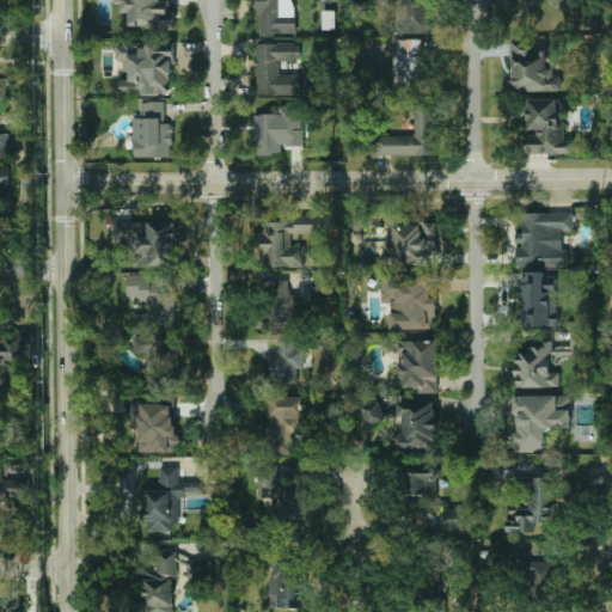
[(175,26),(175,11),(170,12),(169,0),(114,0),(114,2),(123,2),(123,12),(130,12),(130,26),(175,26)]
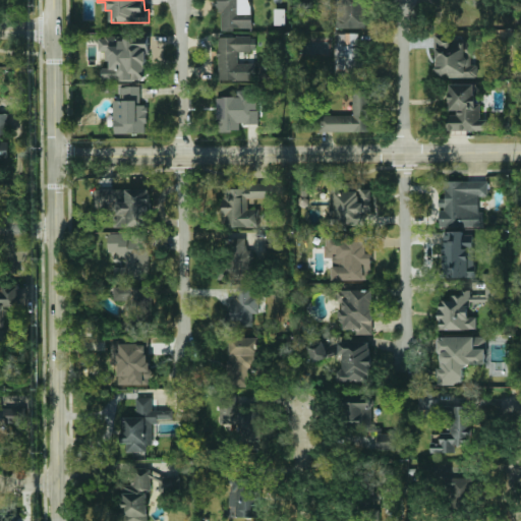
[(219,0),(220,30),(251,30),(251,0),(219,0)]
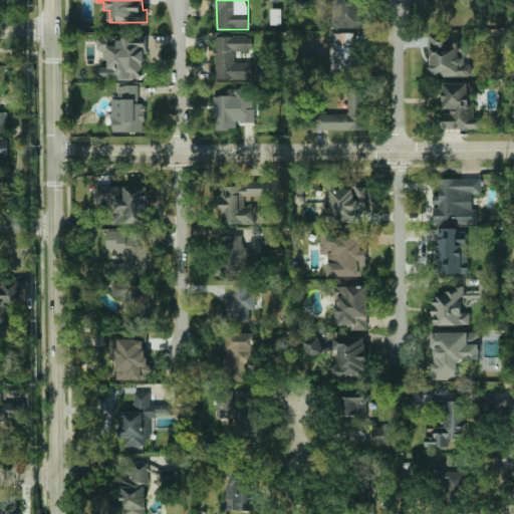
[(361,0),(328,0),(329,28),(361,28),(361,0)]
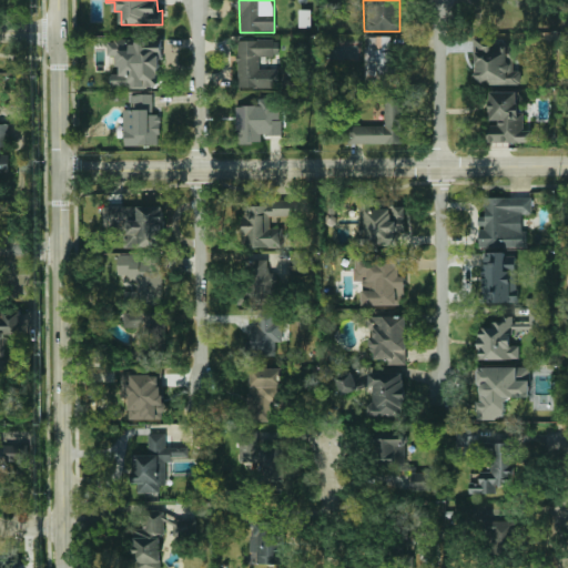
[(311,27),(311,10),(301,10),(301,27),(311,27)]
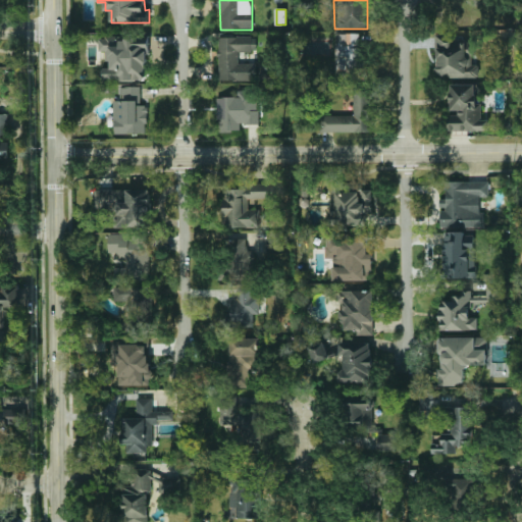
[(336,75),(363,75),(363,33),(336,34),(336,75)]
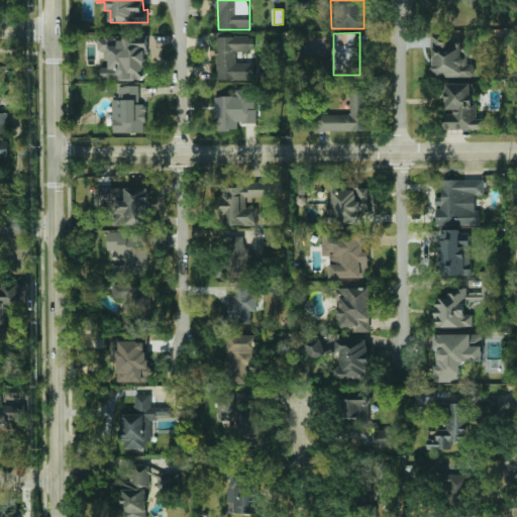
[(472,41),(446,41),(446,34),(432,34),(432,78),(475,77),(475,65),(468,65),(468,55),(472,55),(472,41)]
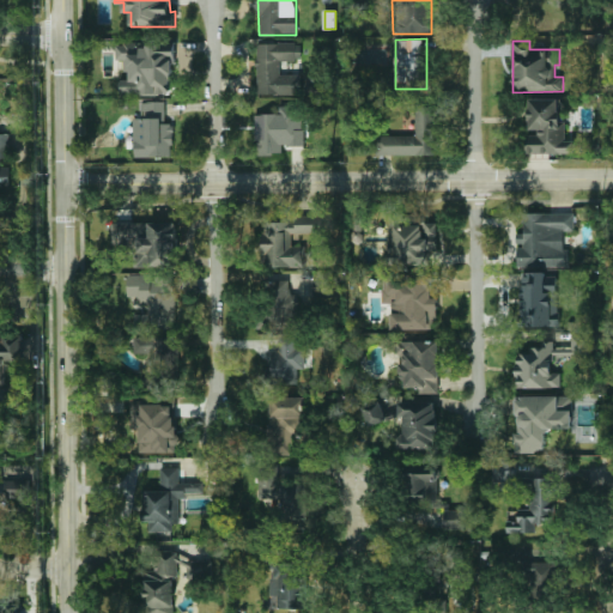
[(121,93),(173,95),(174,44),(117,42),(116,60),(127,60),(127,80),(121,80),(121,93)]
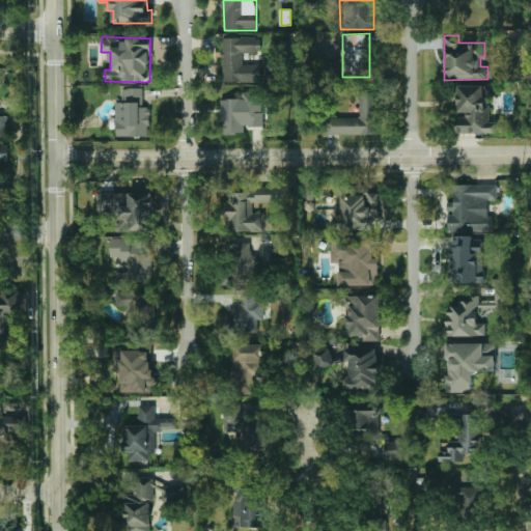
[(223,82),(260,82),(260,65),(243,65),(243,53),(260,53),(260,37),(222,37),(223,82)]
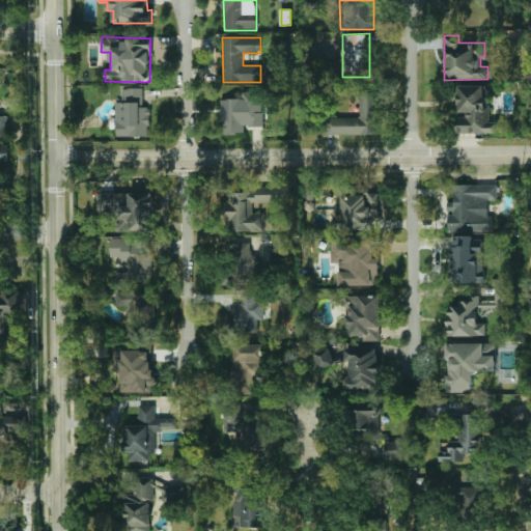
[(498,133),(498,122),(487,122),(487,85),(457,86),(458,115),(456,115),(456,133),(498,133)]
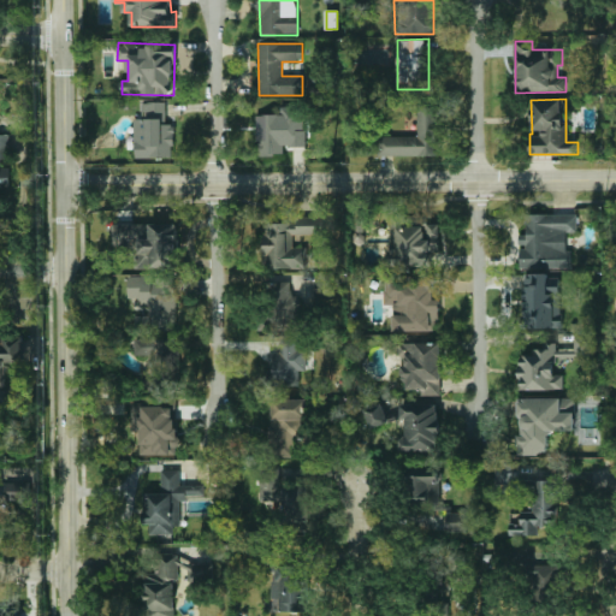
[(142,118),(134,119),(135,158),(173,158),(173,124),(166,124),(165,102),(142,102),(142,118)]
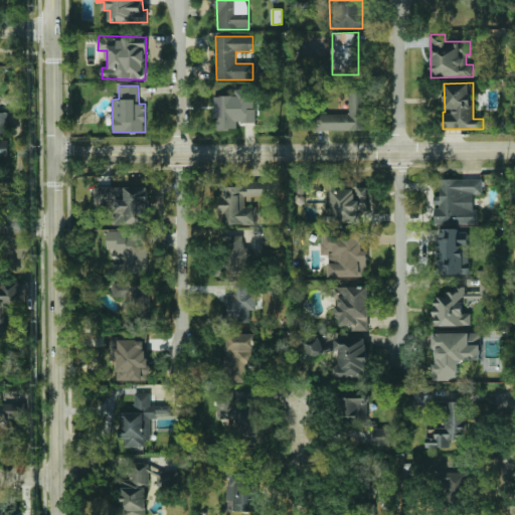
[(254,123),(253,89),(234,90),(234,96),(215,97),(215,129),(237,129),(237,124),(254,123)]
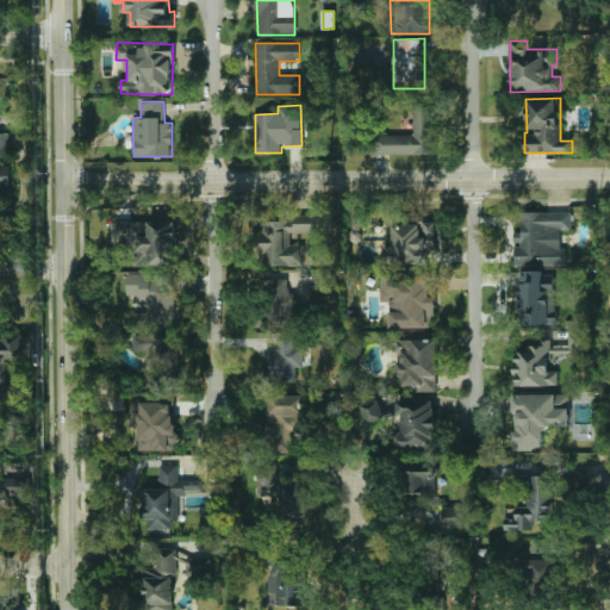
[(414,135),(372,135),(372,155),(434,154),(434,107),(414,107),(414,135)]
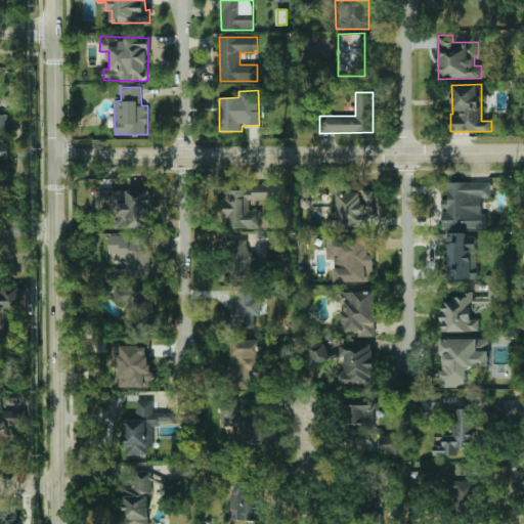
[(7,115),(0,114),(0,159),(8,159),(8,142),(0,141),(0,135),(7,135),(7,115)]
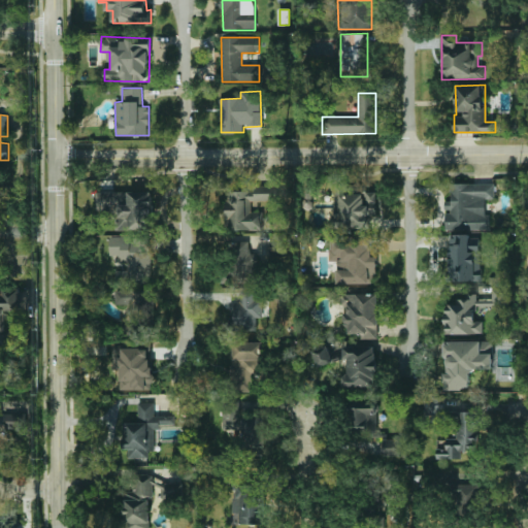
[(452,193),(448,192),(449,183),(456,183),(494,183),(494,198),(485,198),(485,215),(489,215),(489,229),(444,229),(444,216),(444,212),(449,212),(449,208),(443,208),(443,201),(452,201),(452,194),(452,193)]
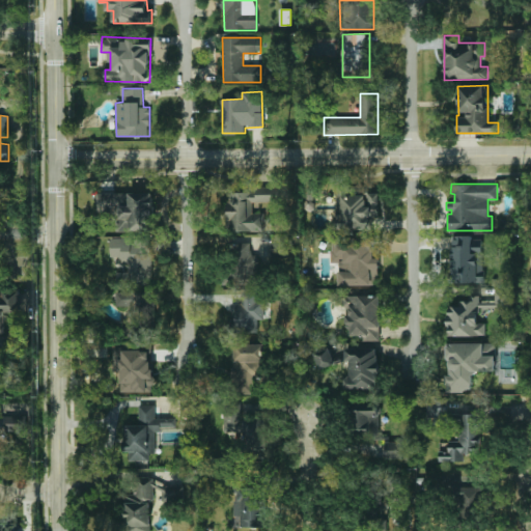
[(336,186),(336,230),(373,229),(373,218),(380,218),(379,193),(371,193),(371,186),(336,186)]
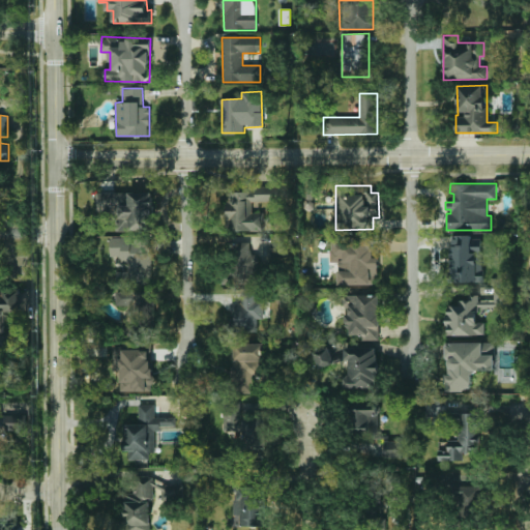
[(262,231),(262,211),(256,211),(256,203),(278,203),(278,186),(256,186),(256,192),(227,192),(227,221),(230,221),(230,231),(262,231)]
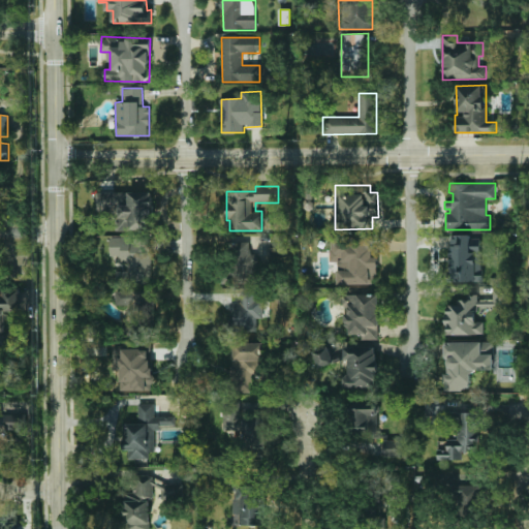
[(153,191),(97,192),(97,213),(118,213),(119,230),(153,230),(153,191)]
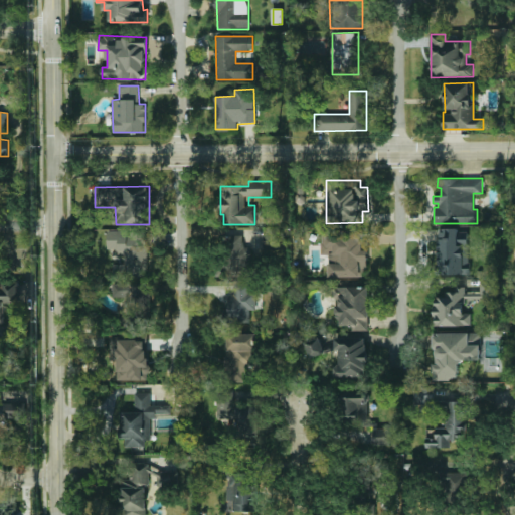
[(453,239),(456,239),(456,255),(453,255),(453,263),(435,263),(435,228),(453,228),(453,239)]
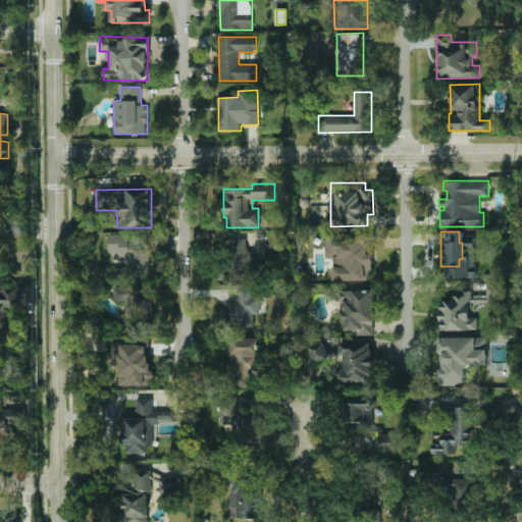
[(281,249),(281,244),(286,244),(286,233),(268,232),(268,248),(281,249)]
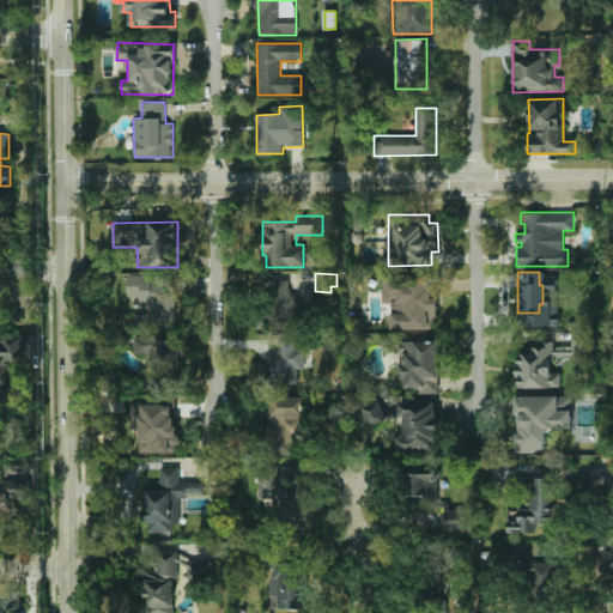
[(177,328),(177,275),(153,275),(153,274),(127,274),(127,297),(140,297),(140,307),(146,307),(147,329),(177,328)]
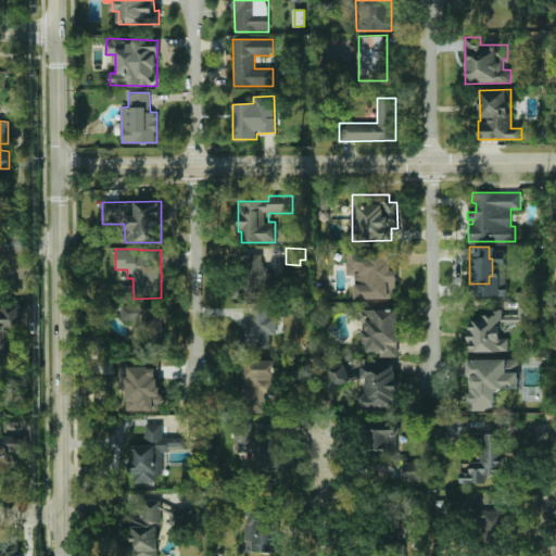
[(396,299),(396,269),(391,269),(391,250),(348,250),(348,275),(354,275),(354,299),(396,299)]
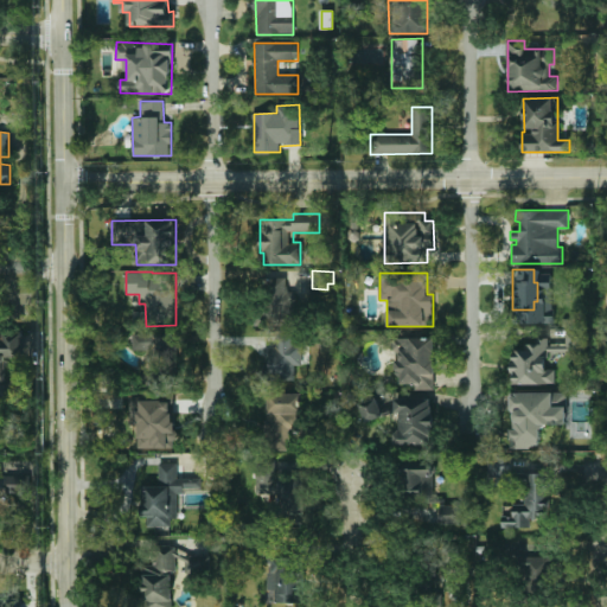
[(289,278),(266,278),(267,325),(292,324),(289,278)]
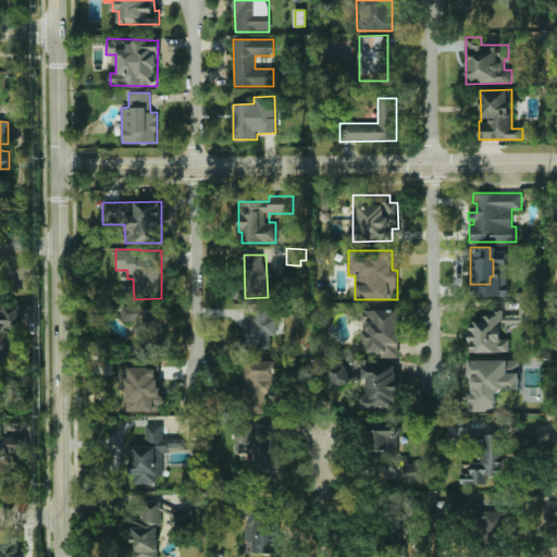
[(0,349),(5,349),(4,327),(22,327),(22,302),(2,302),(2,313),(0,313),(0,349)]
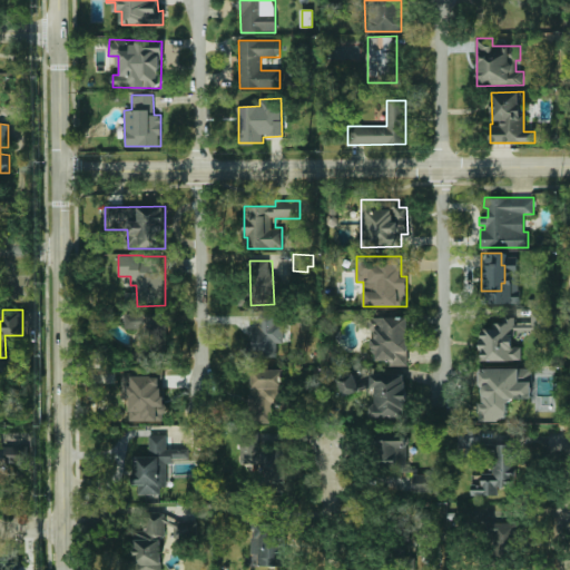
[(282,343),(282,312),(259,312),(259,326),(253,326),(253,356),(276,357),(276,343),(282,343)]
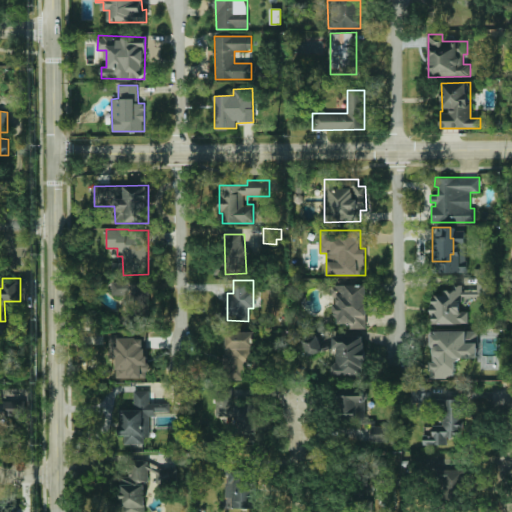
[(468,325),(469,312),(460,312),(461,297),(491,297),(491,280),(477,280),(477,291),(462,291),(462,287),(443,287),(443,295),(431,295),(431,324),(468,325)]
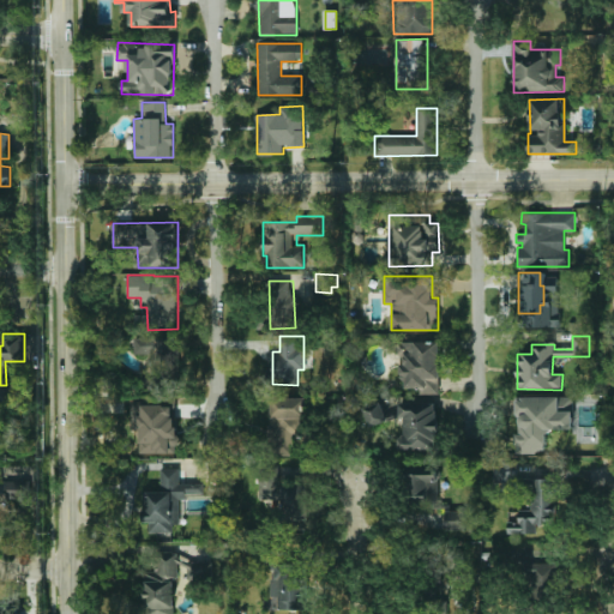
[(175,383),(178,339),(134,337),(133,356),(152,356),(151,381),(175,383)]
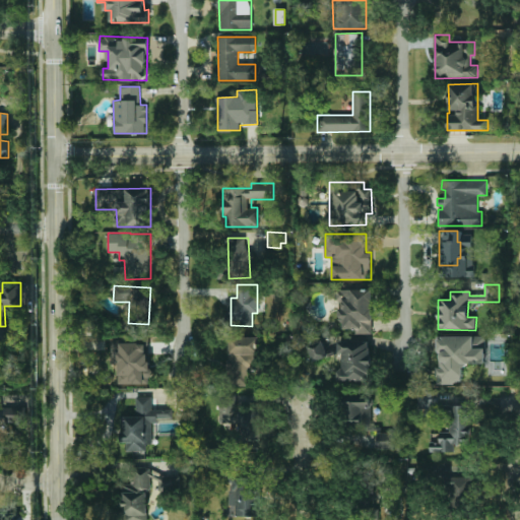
[(373,333),(373,289),(337,289),(338,304),(341,304),(341,329),(355,328),(355,334),(373,333)]
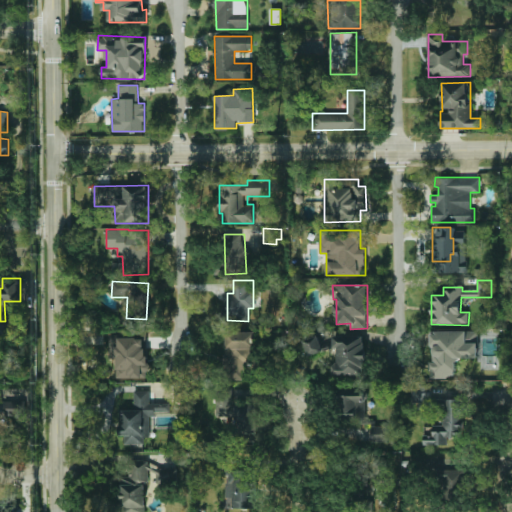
[(255,332),(226,331),(224,379),(244,380),(245,349),(255,349),(255,332)]
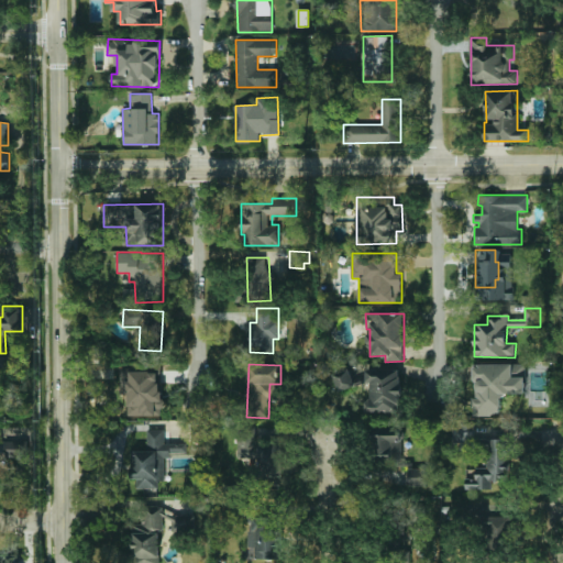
[(526,394),(526,364),(473,364),(473,378),(476,378),(476,398),(474,398),(474,416),(503,416),(503,394),(526,394)]
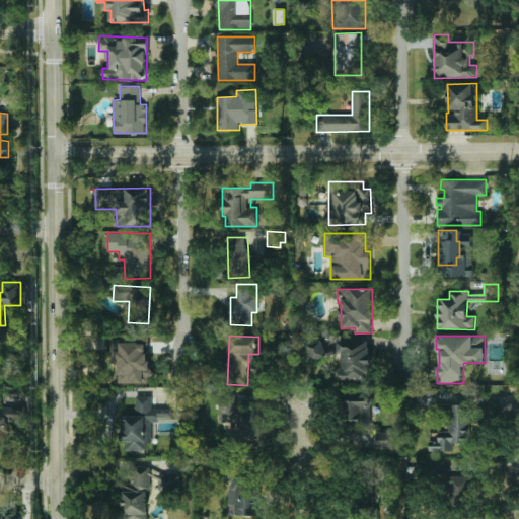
[(313,362),(328,357),(323,341),(308,346),(313,362)]
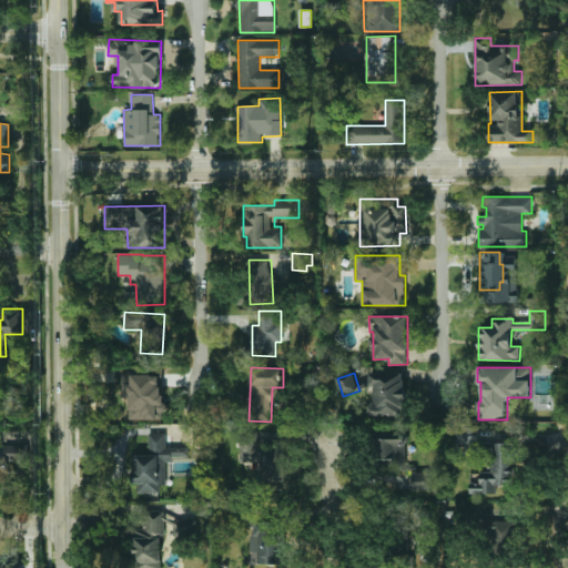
[(369,374),(369,386),(372,386),(372,415),(406,415),(405,373),(369,374)]
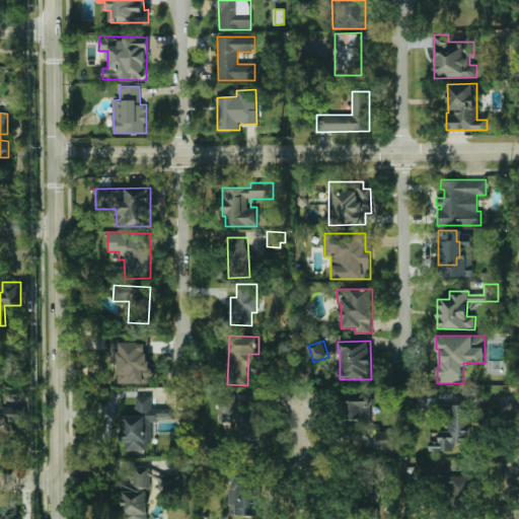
[(117,383),(149,384),(149,342),(117,342),(117,383)]
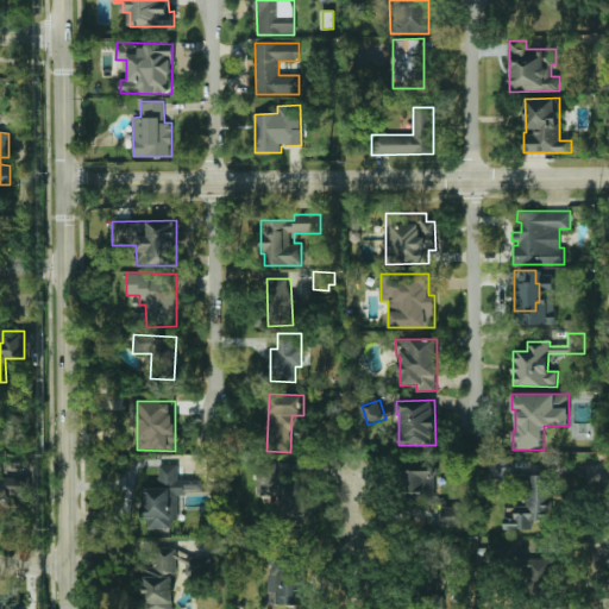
[(513,487),(512,458),(490,459),(490,488),(513,487)]
